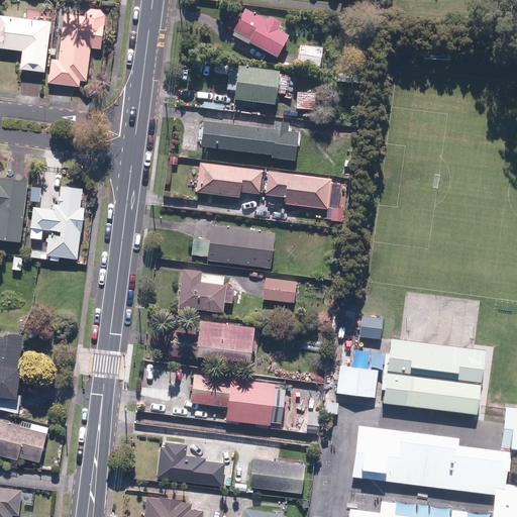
[(86,15),(66,13),(60,59),(53,58),(49,83),(81,87),(82,80),(88,81),(92,47),(103,48),(107,15),(102,9),(92,8),(87,12),(86,15)]
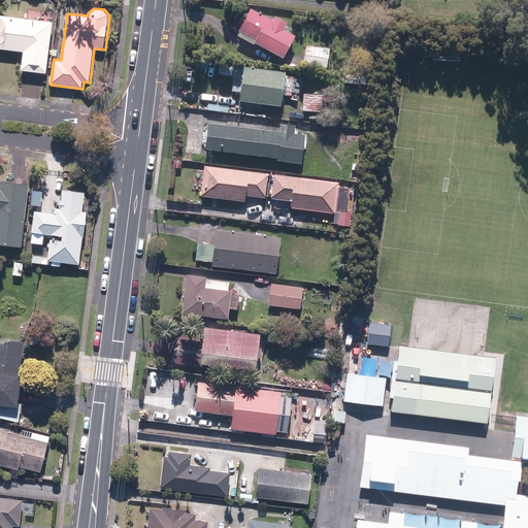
[(274,20),(253,8),(240,30),(258,39),(256,42),(285,58),(298,35),(286,29),(290,22),(277,14),(274,20)]
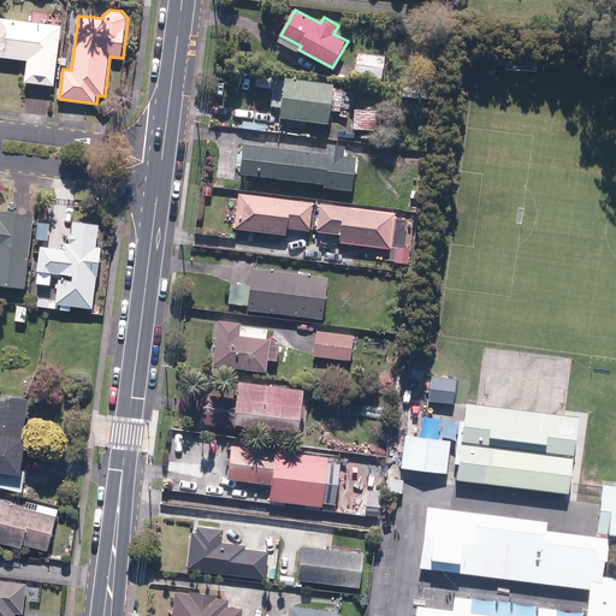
[(55,86),(64,25),(0,17),(0,21),(0,57),(28,60),(25,82),(55,86)]
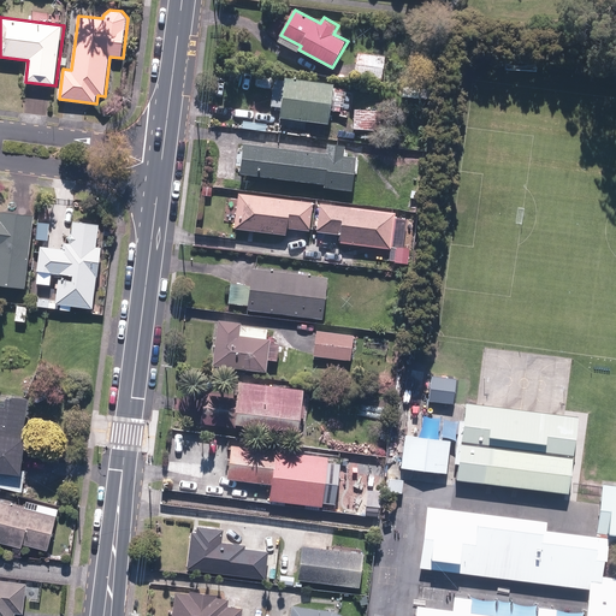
[(384,55),(359,52),(355,75),(380,78),(384,55)]
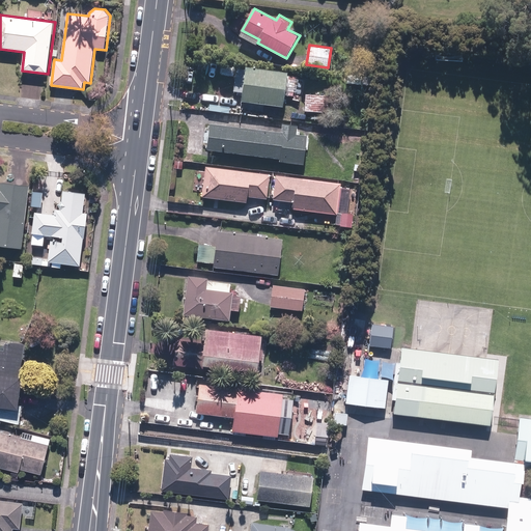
[(289,72),(247,66),(243,101),(285,106),(289,72)]
